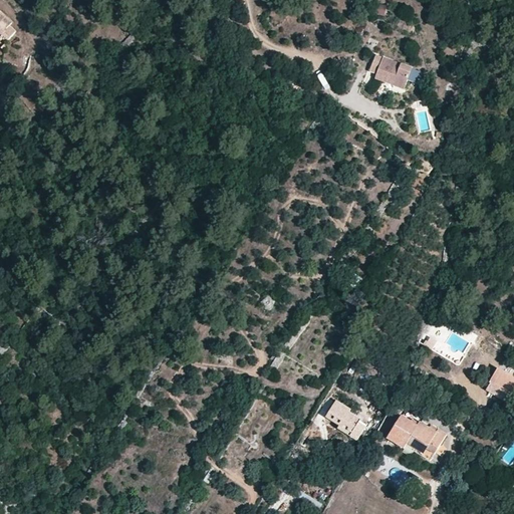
[(378,5),(376,15),(386,16),(387,5),(378,5)]
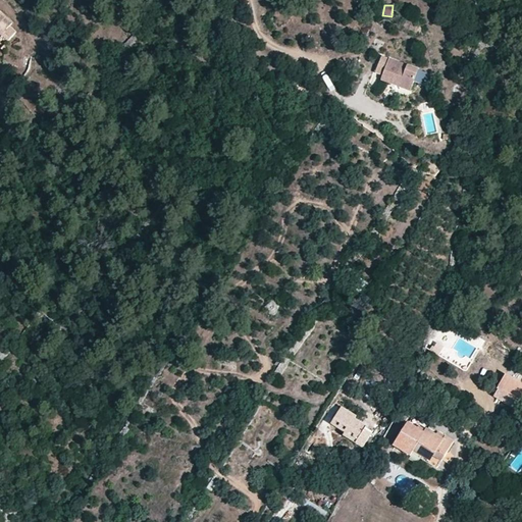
[(0,39),(1,41),(2,39),(4,37),(9,41),(16,33),(9,28),(12,23),(0,12),(0,39)]
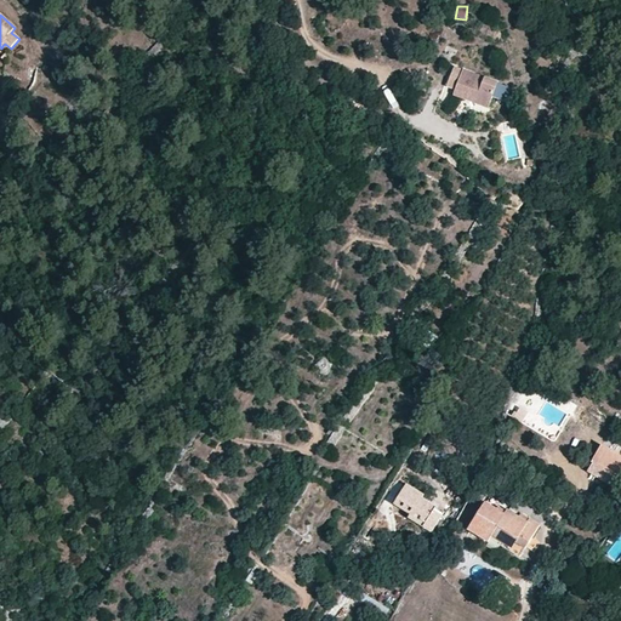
[(488,108),(497,84),(454,67),(446,86),(455,90),(477,98),(476,103),(488,108)]
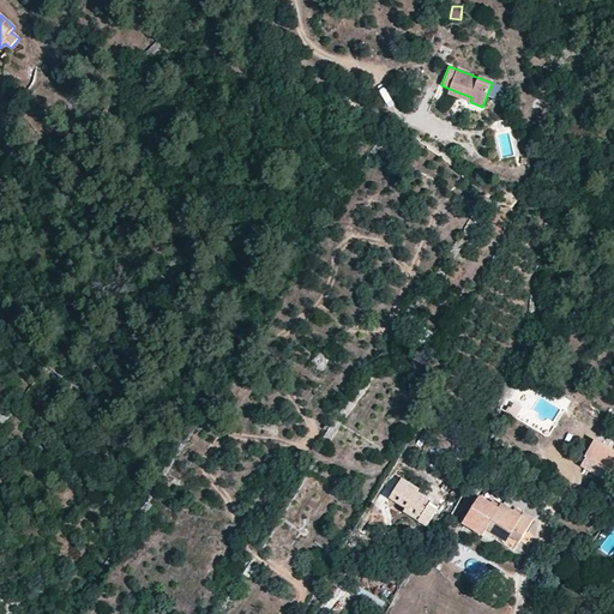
[(471,97),(450,89),(449,94),(470,102),(471,97)]
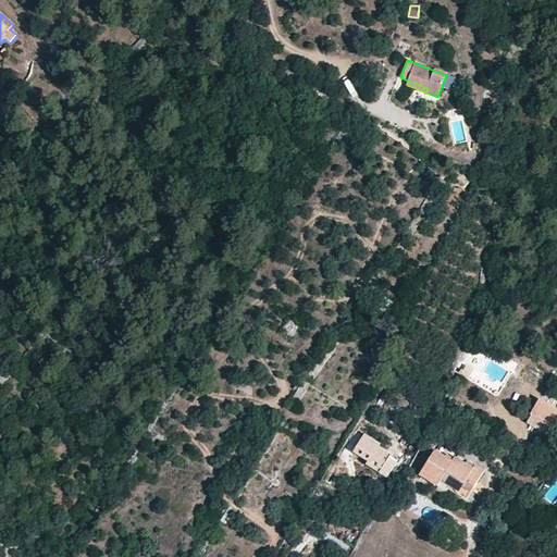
[(386,313),(393,301),(384,297),(378,309),(386,313)]
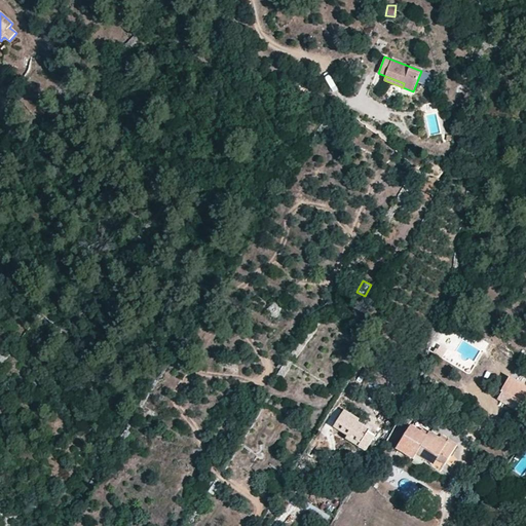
[(443,359),(447,348),(438,344),(434,354),(443,359)]
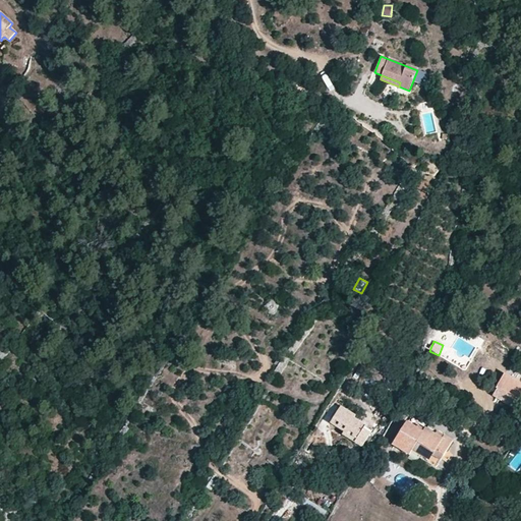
[(520,384),(505,373),(497,387),(498,388),(493,396),(513,409),(520,397),(520,384)]
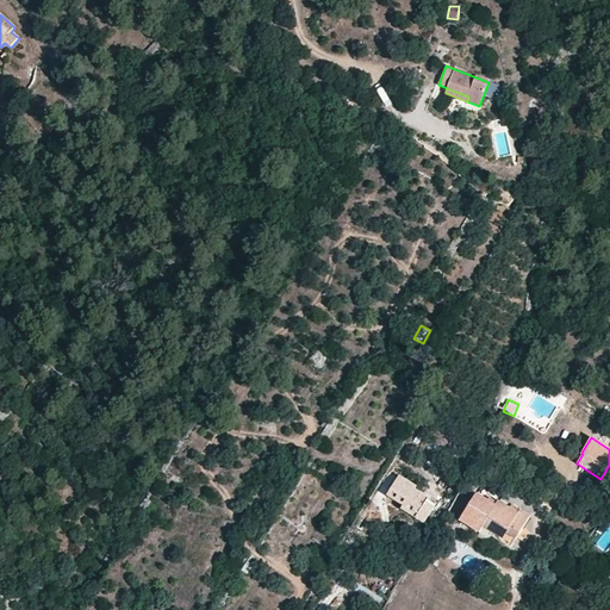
[(437,504),(414,490),(416,486),(399,477),(386,496),(403,506),(400,509),(425,524),(437,504)]
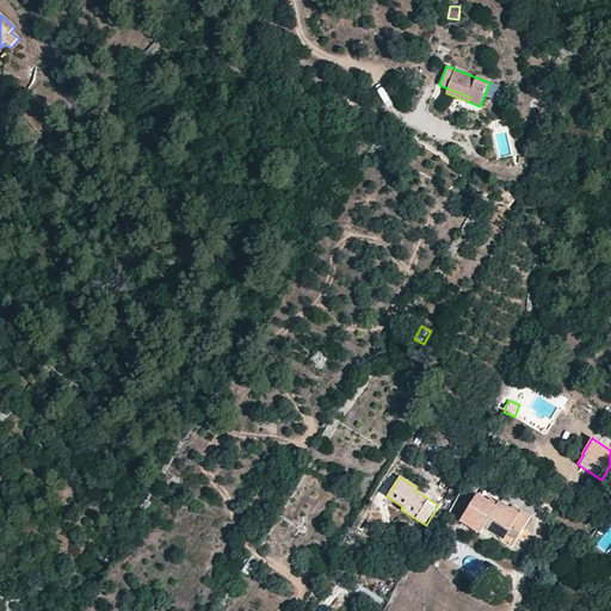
[(497,506),(477,494),(460,523),(480,535),(482,531),(483,529),(497,506)]
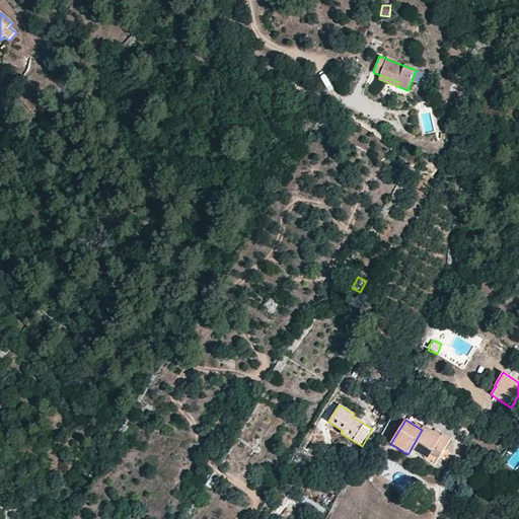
[(442,437),(424,427),(422,430),(411,449),(410,451),(435,466),(452,440),(444,435),(442,437)]
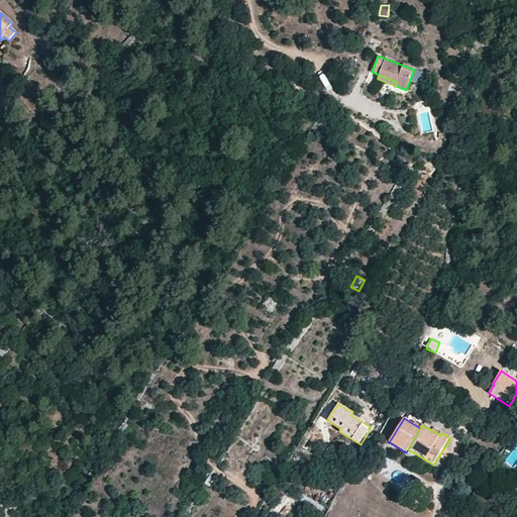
[(211,487),(217,479),(211,474),(209,477),(205,483),(211,487)]
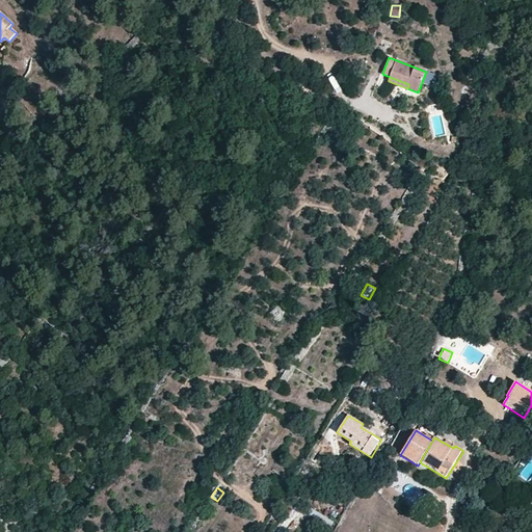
All buildings are outlined.
